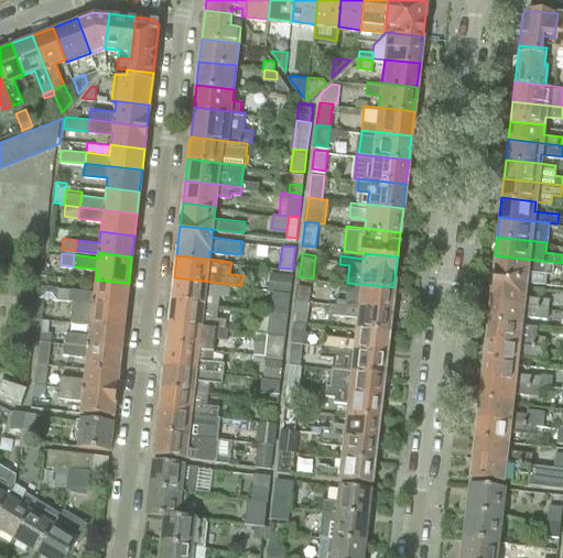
[(553,262),(495,255),(493,279),(526,282),(527,281),(545,283),(548,272),(552,273),(553,262)]
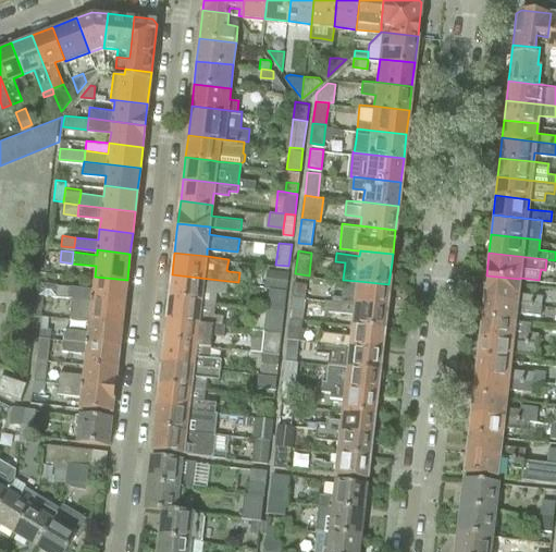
[(270,268),(269,284),(283,285),(286,286),(288,270),(287,270),(284,270),(270,268)]
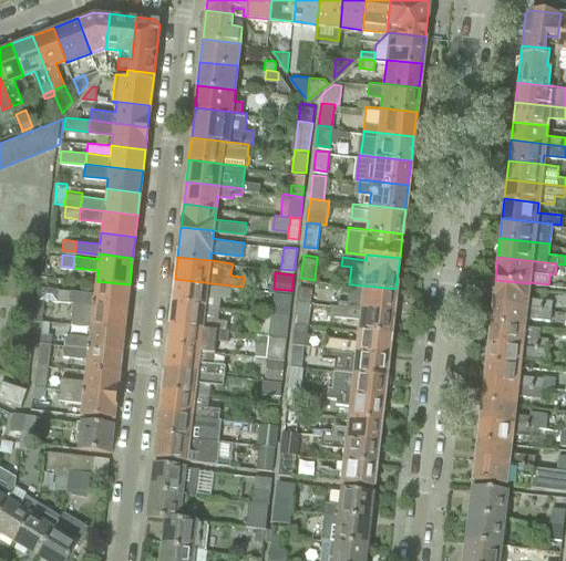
[(175,279),(172,300),(205,304),(219,305),(220,295),(230,297),(232,286),(175,279)]
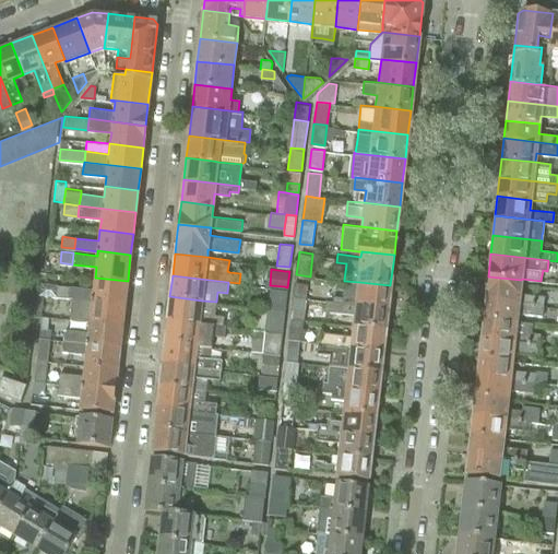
[(520,292),(521,280),(488,277),(486,298),(543,305),(544,294),(520,292)]
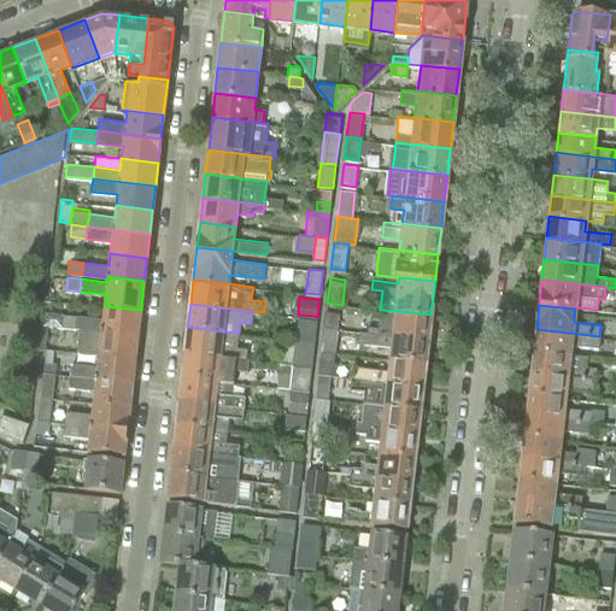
[(77,315),(75,327),(80,327),(138,334),(141,310),(105,306),(104,317),(77,315)]
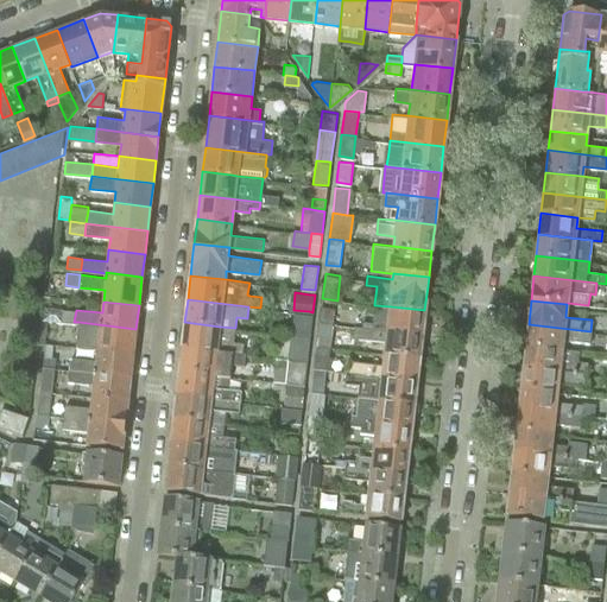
[(362,316),(361,325),(422,333),(424,310),(391,306),(374,305),(373,317),(362,316)]
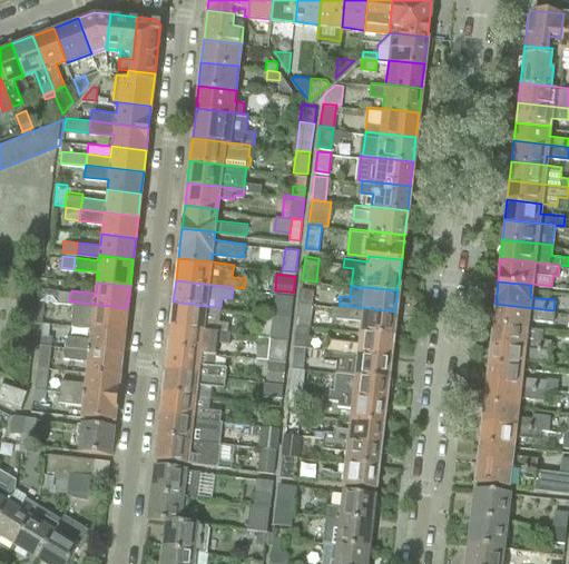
[(43,299),(57,300),(58,288),(42,287),(41,298),(43,299)]
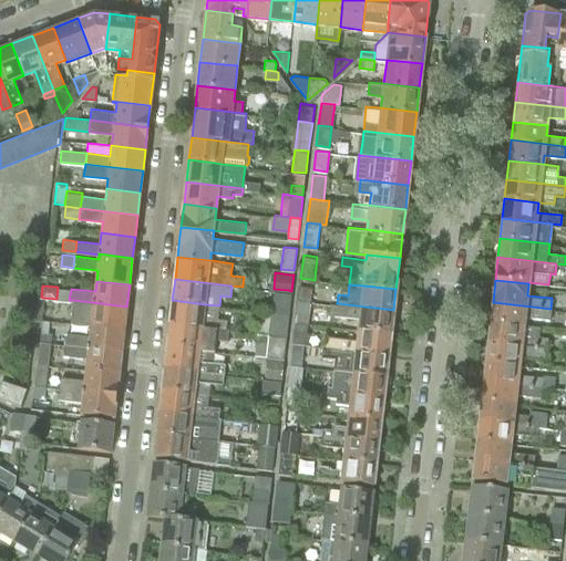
[(58,287),(57,299),(69,300),(71,289),(58,287)]
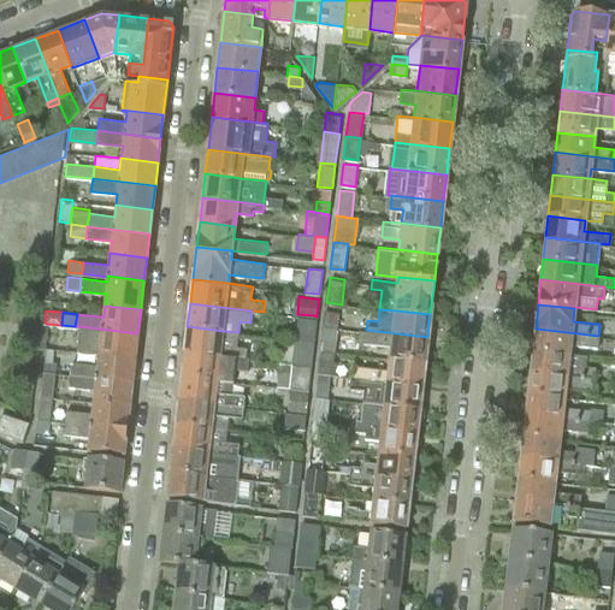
[(326,312),(324,325),(325,325),(337,326),(339,313),(329,312),(326,312)]
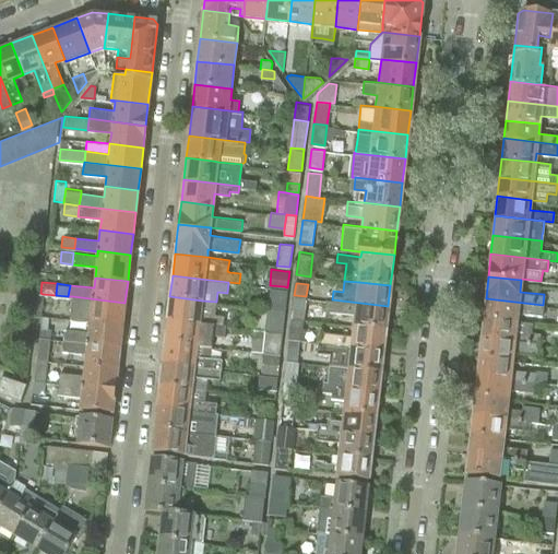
[(272,287),(270,308),(285,310),(287,290),(272,287)]
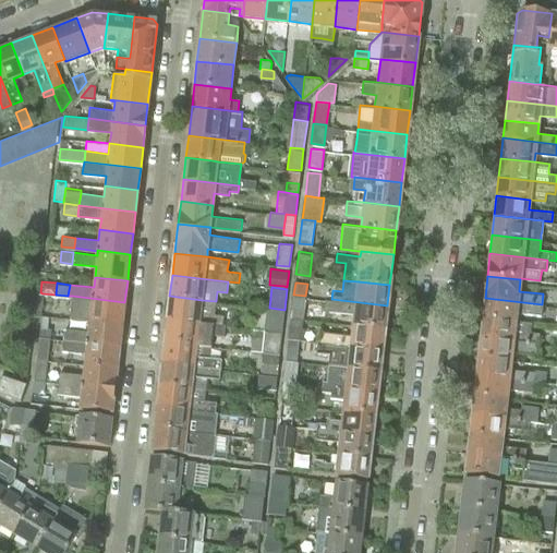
[(40,311),(43,293),(40,292),(35,292),(33,311),(40,311)]
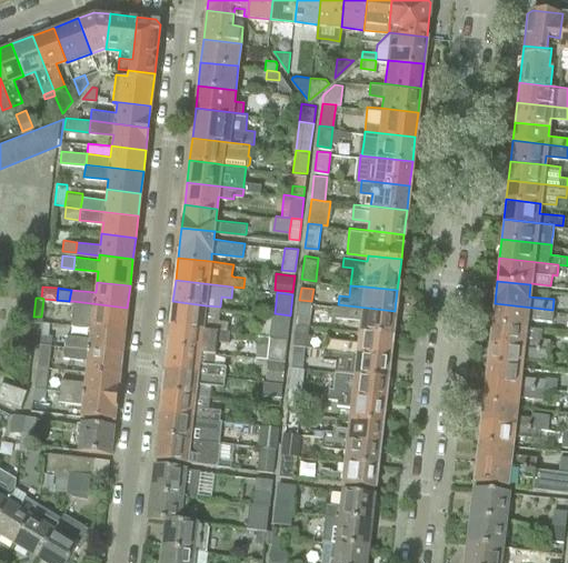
[(299,300),(298,313),(310,314),(311,301),(300,300),(299,300)]
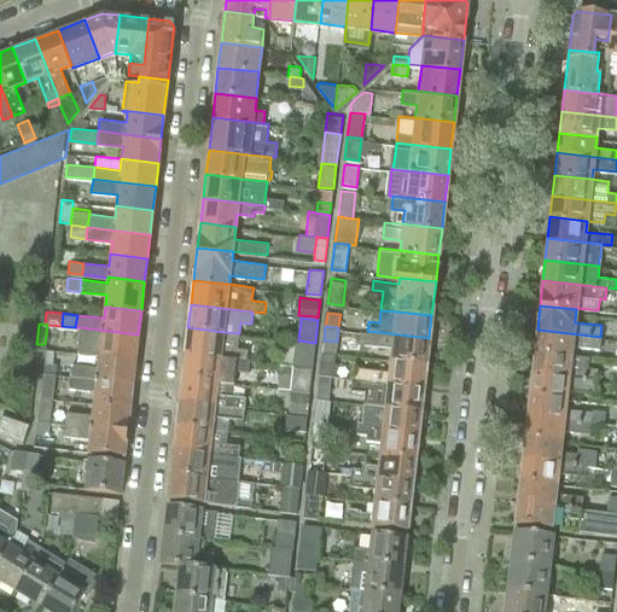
[(77,344),(76,351),(99,354),(135,359),(138,334),(80,327),(77,341),(77,344)]
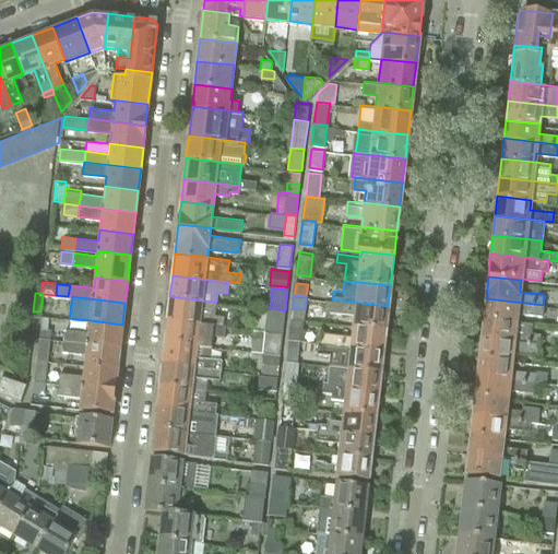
[(169,296),(167,318),(223,325),(224,315),(214,314),(216,302),(202,301),(169,296)]
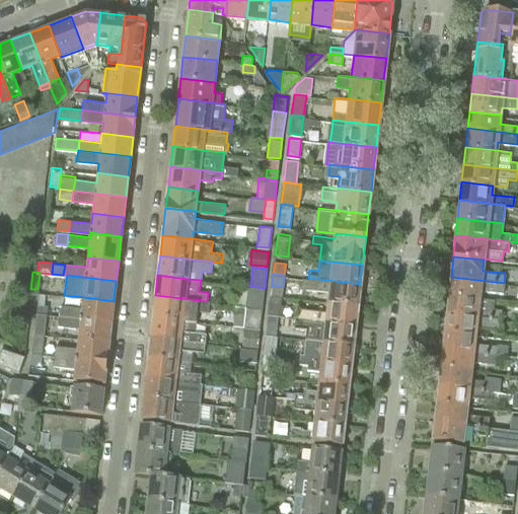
[(451,277),(449,294),(479,298),(481,290),(503,292),(504,283),(451,277)]
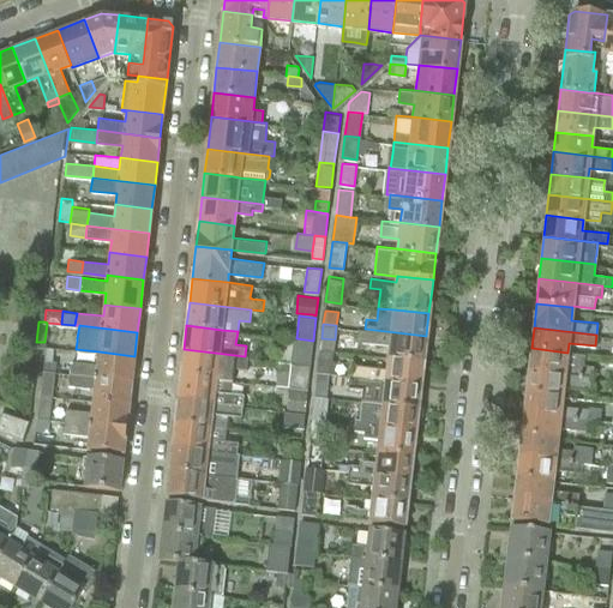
[(359,329),(356,341),(364,342),(383,344),(389,344),(388,356),(424,360),(426,336),(365,329),(359,329)]
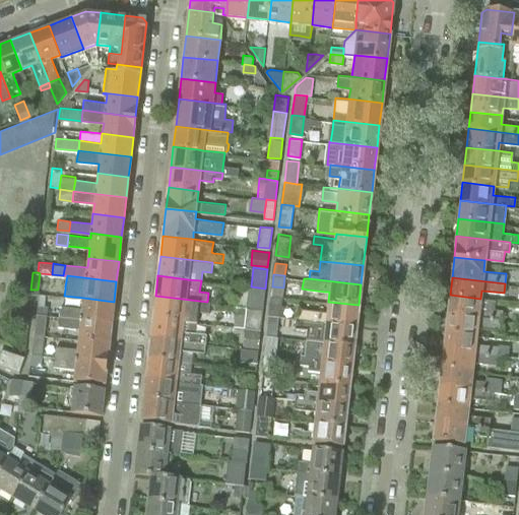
[(248,306),(248,307),(262,309),(265,288),(251,286),(248,306)]
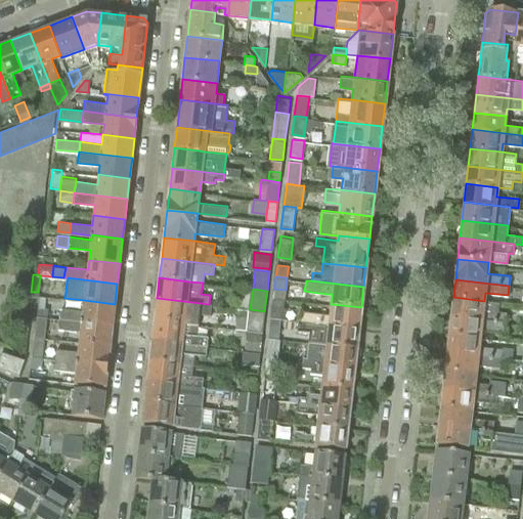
[(39,295),(37,315),(47,316),(48,306),(45,306),(46,296),(39,295)]
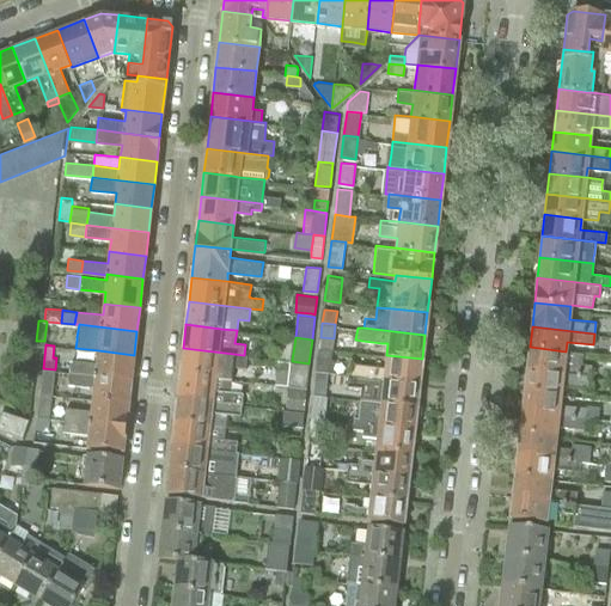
[(319,347),(317,369),(328,371),(330,371),(333,348),(319,347)]
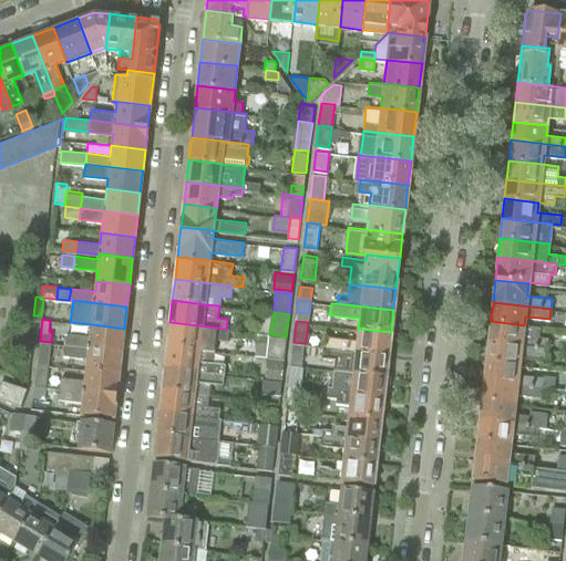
[(491,321),(489,341),(547,347),(548,338),(538,336),(539,326),(524,325),(491,321)]
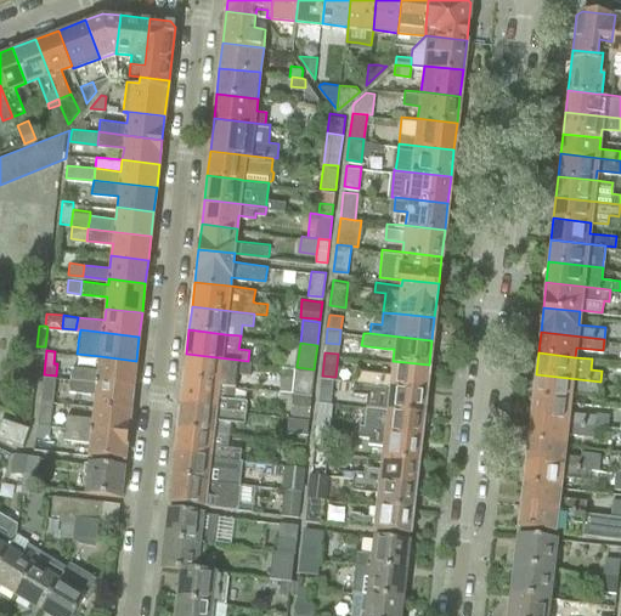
[(186,354),(184,378),(236,384),(237,372),(249,373),(252,361),(248,361),(186,354)]
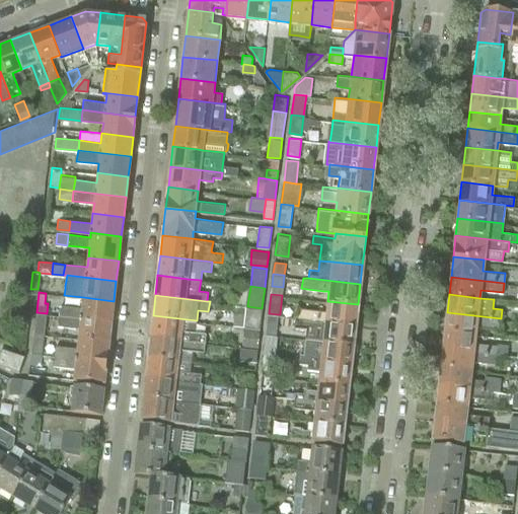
[(60,305),(59,314),(112,320),(114,301),(83,297),(82,307),(60,305)]
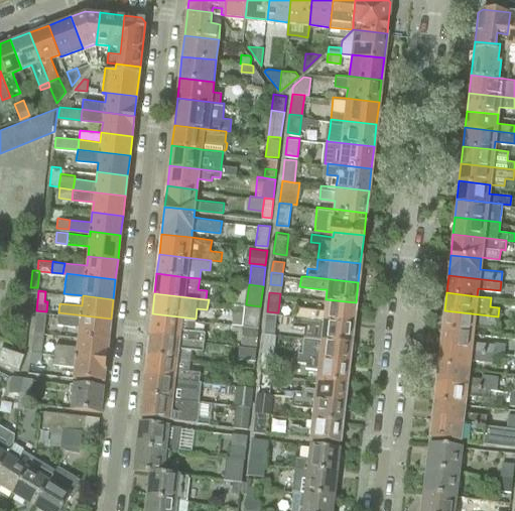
[(295,306),(294,314),(354,322),(356,302),(326,299),(325,309),(295,306)]
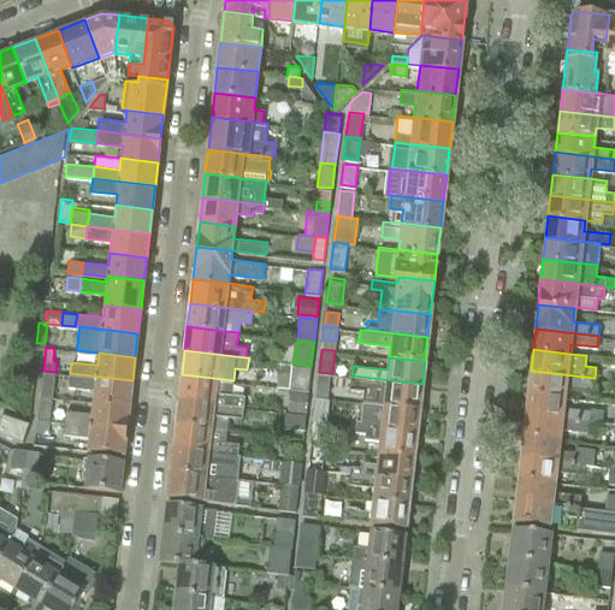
[(281,362),(278,375),(293,377),(291,388),(293,388),(308,389),(311,366),(294,363),(281,362)]
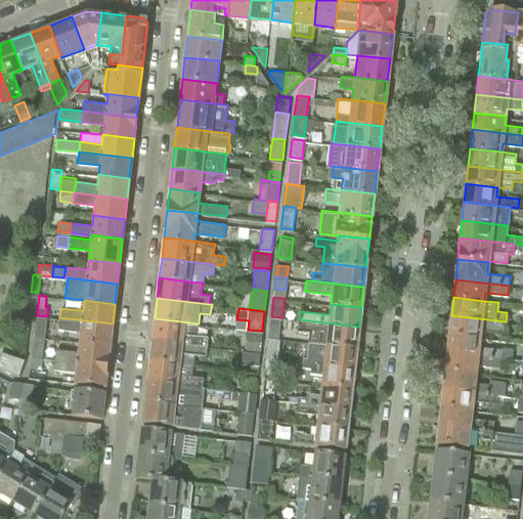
[(37,315),(35,336),(45,337),(47,316),(37,315)]
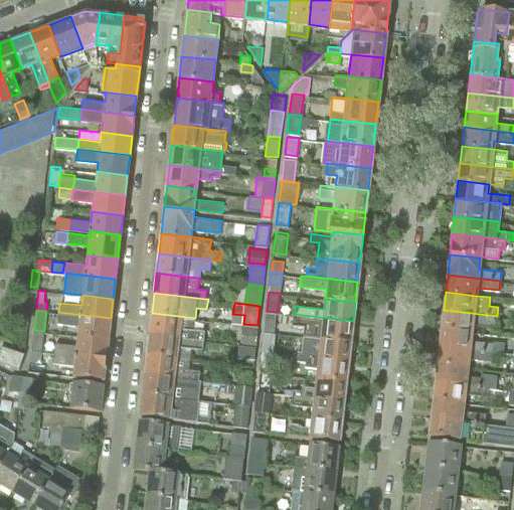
[(444,310),(442,327),(472,331),(473,323),(496,325),(497,316),(444,310)]
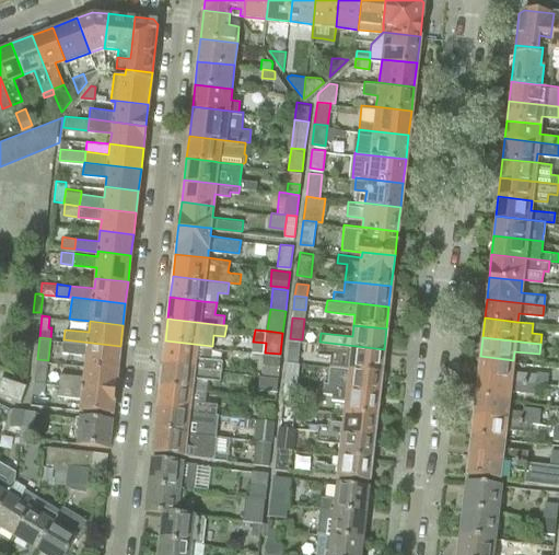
[(290,338),(287,360),(297,361),(298,361),(300,339),(290,338)]
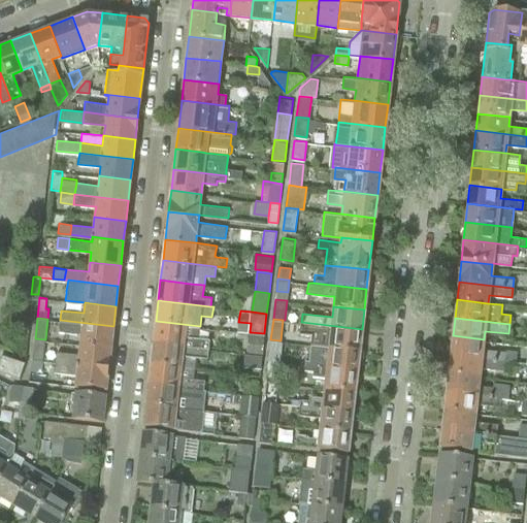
[(81,333),(80,344),(110,347),(113,326),(60,320),(59,330),(81,333)]
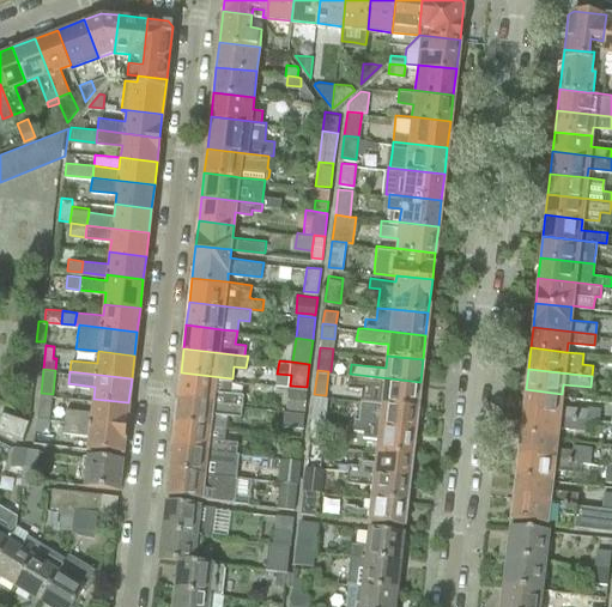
[(181,372),(179,396),(242,404),(243,393),(230,392),(231,378),(181,372)]
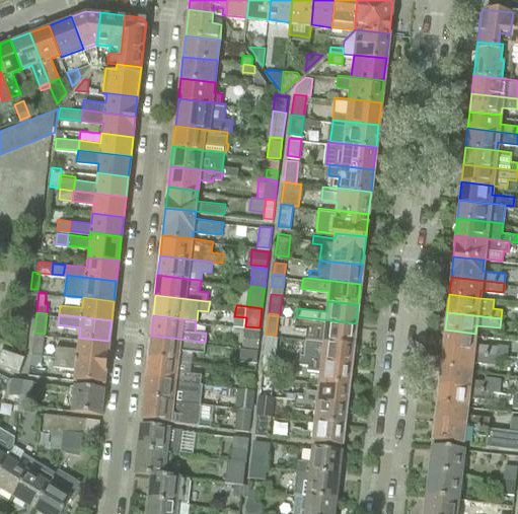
[(296,316),(295,327),(307,328),(306,339),(323,341),(353,344),(356,323),(323,319),(304,317),(296,316)]
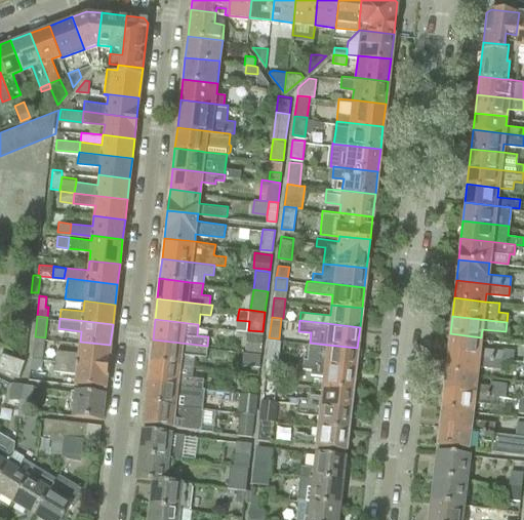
[(249,330),(246,351),(259,352),(260,352),(263,331),(249,330)]
